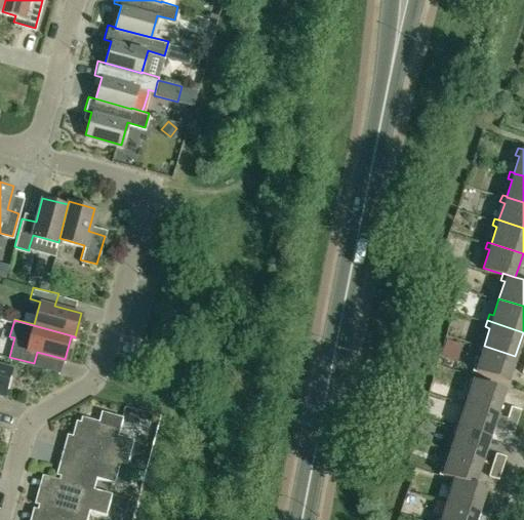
[(508,380),(515,356),(484,346),(478,362),(474,361),(472,368),(508,380)]
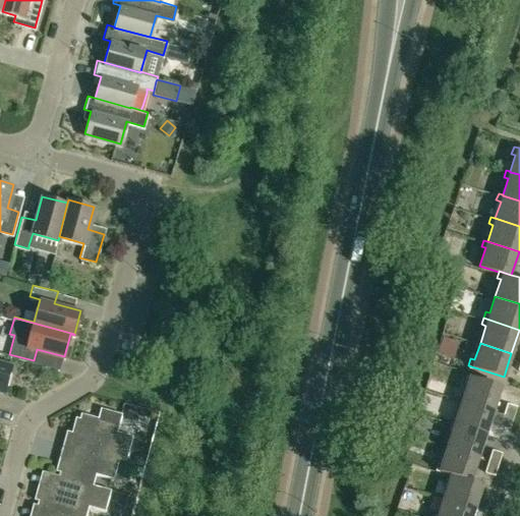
[(0,389),(3,391),(5,384),(8,383),(11,373),(9,369),(11,363),(0,359),(0,389)]
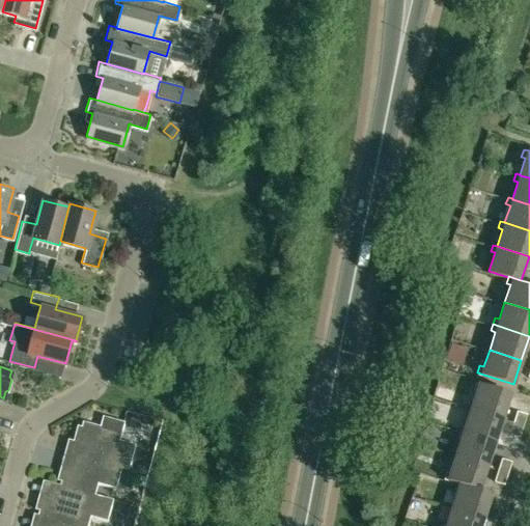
[(471,407),(503,416),(510,392),(474,380),(472,387),(476,389),(471,407)]
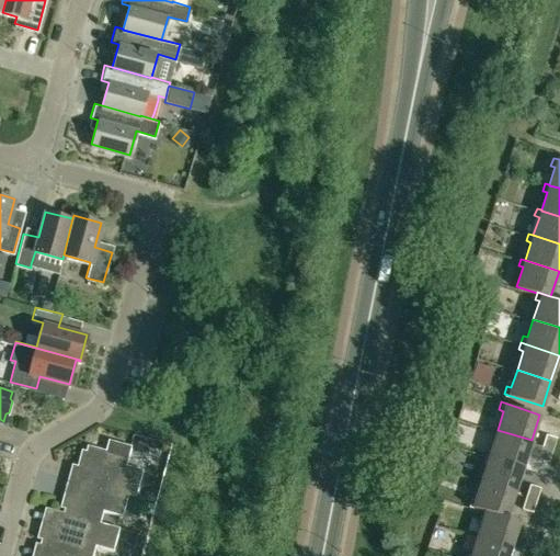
[(523,465),(532,440),(498,430),(492,447),(487,446),(484,453),(523,465)]
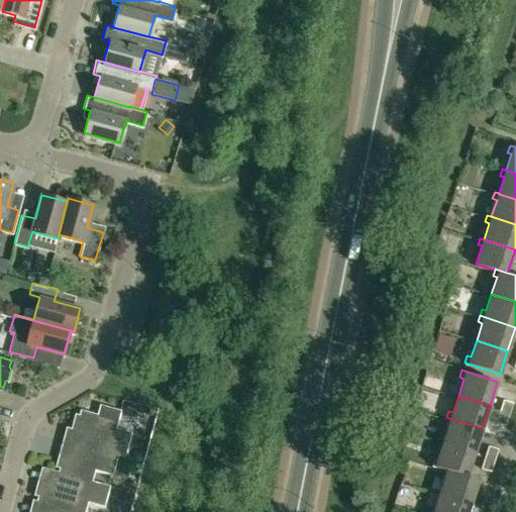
[(503,397),(499,409),(509,412),(512,400),(503,397)]
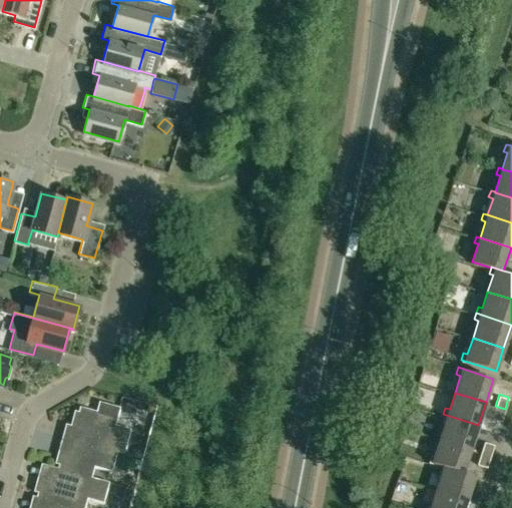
[(115,422),(117,415),(119,405),(98,399),(96,409),(79,404),(74,424),(85,427),(82,439),(117,449),(123,451),(130,427),(115,422)]
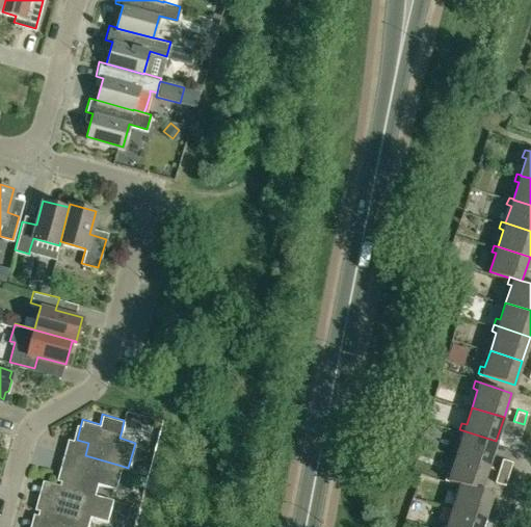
[(513,421),(509,432),(520,436),(524,424),(513,421)]
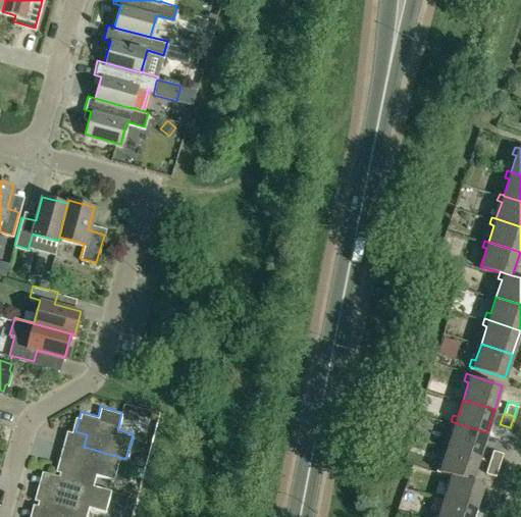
[(479,456),(486,432),(451,421),(449,427),(454,429),(448,446),(479,456)]
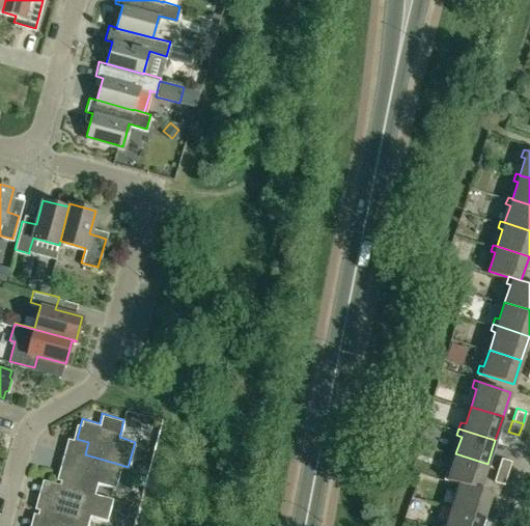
[(85,454),(80,452),(76,466),(64,463),(59,482),(94,492),(98,480),(115,486),(121,465),(85,454)]
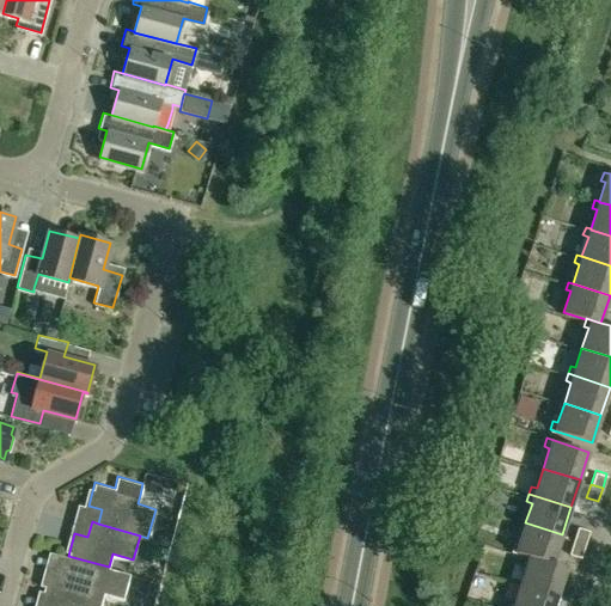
[(553,562),(562,534),(525,522),(519,543),(514,540),(511,550),(525,554),(553,562)]
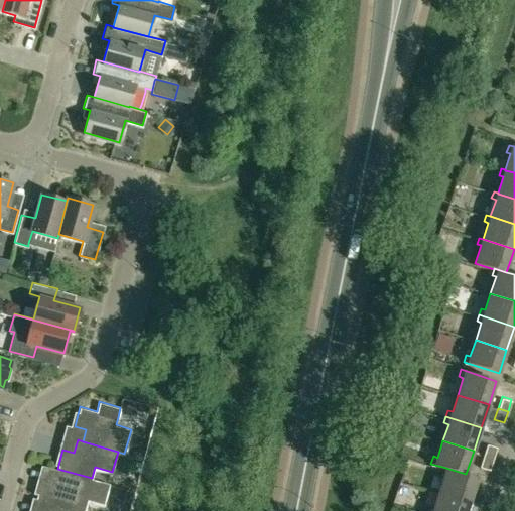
[(487,442),(483,454),(493,458),(496,445),(487,442)]
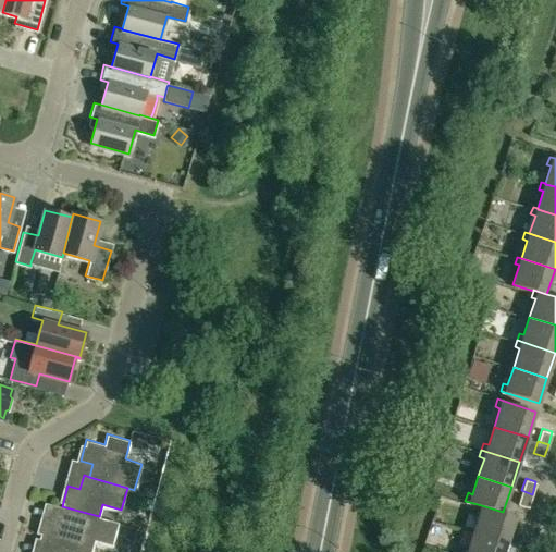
[(153,495),(157,485),(149,482),(144,486),(141,492),(153,495)]
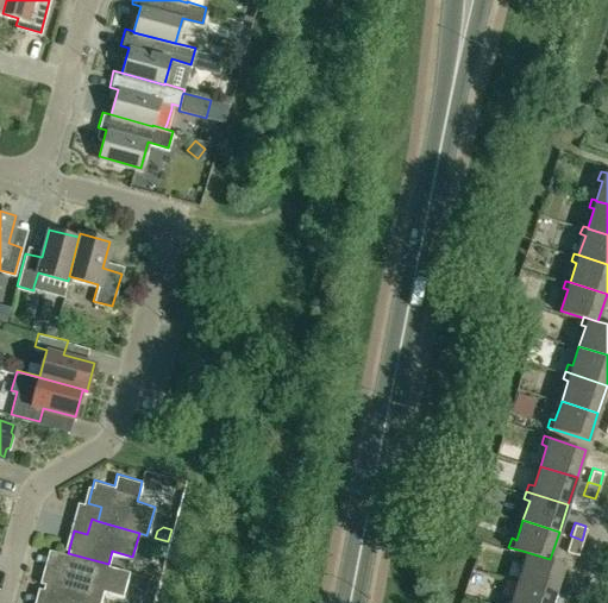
[(570,535),(566,548),(577,552),(582,540),(570,535)]
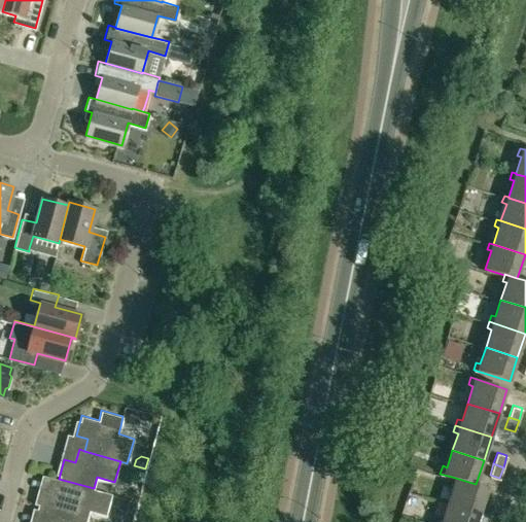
[(145,472),(138,470),(136,479),(142,481),(145,472)]
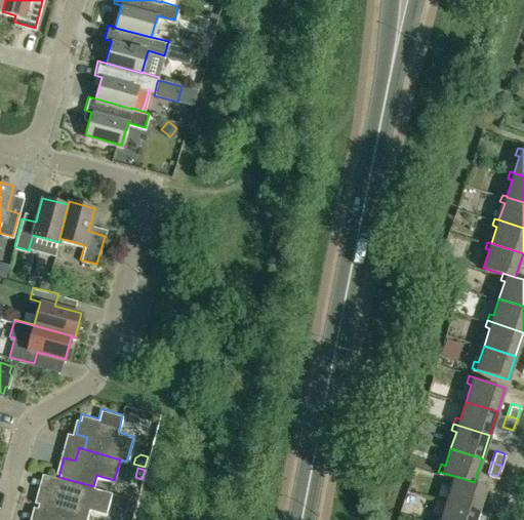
[(486,485),(474,482),(450,475),(448,481),(452,483),(446,500),(478,510),(486,485)]
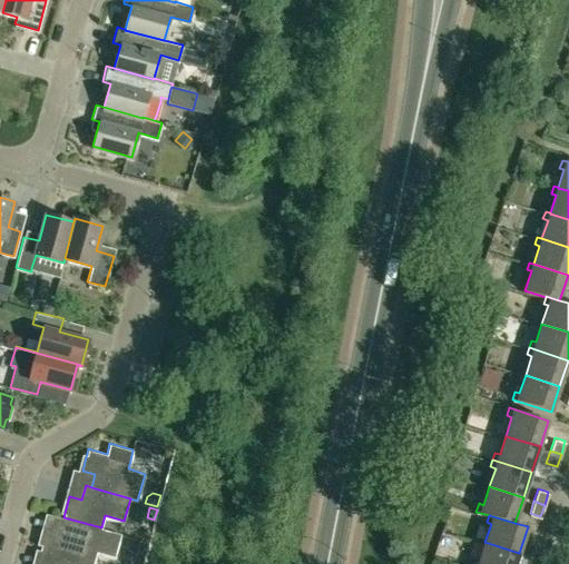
[(64,517),(59,516),(56,530),(46,527),(40,548),(92,563),(94,563),(97,551),(115,555),(120,533),(101,527),(64,517)]
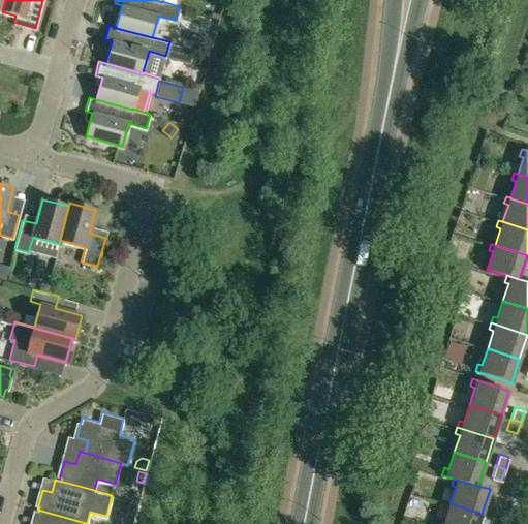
[(478,523),(482,514),(449,503),(444,521),(440,520),(438,523),(478,523)]
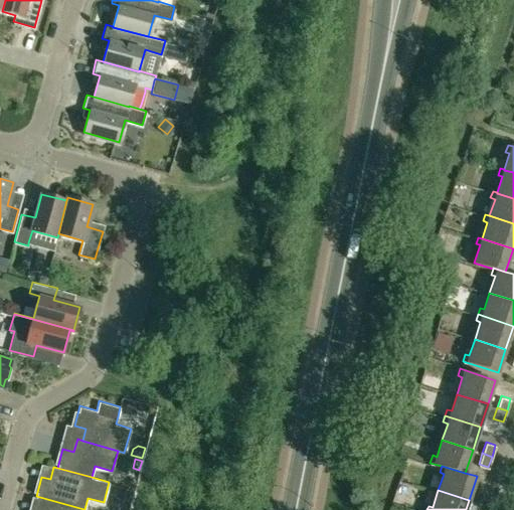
[(482,492),(479,503),(488,507),(492,495),(482,492)]
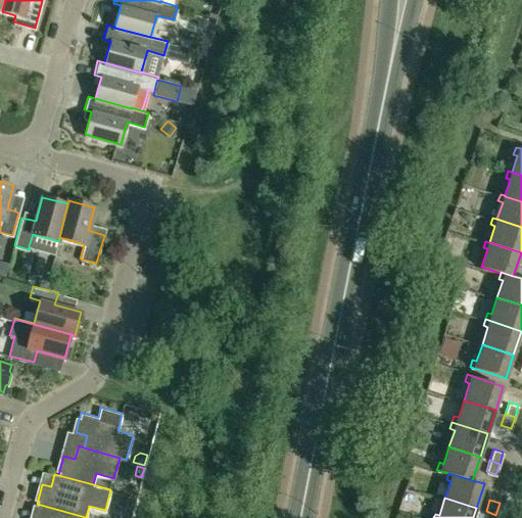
[(89,517),(86,517),(85,517),(37,504),(32,517),(89,517)]
